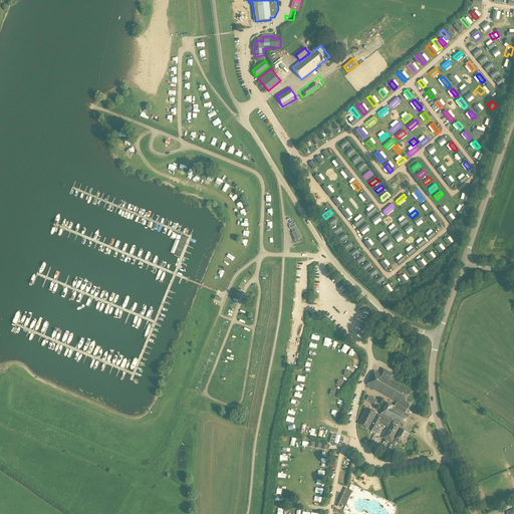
[(438,223),(441,221),(435,213),(432,215),(438,223)]
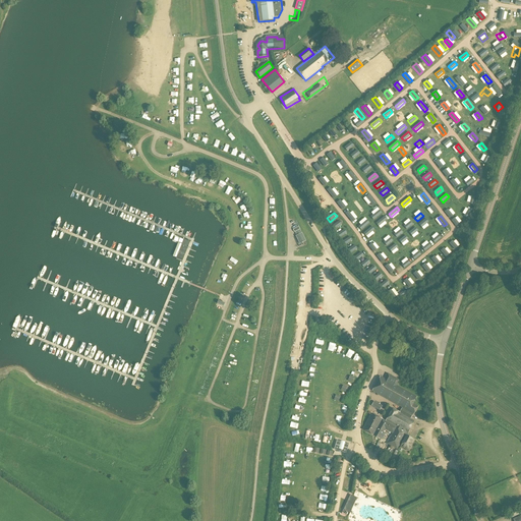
[(385,217),(375,223),(379,226),(387,220),(385,217)]
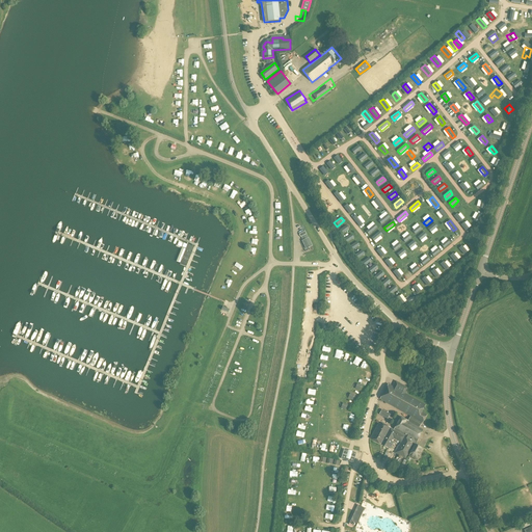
[(434,223),(428,229),(431,233),(437,227),(434,223)]
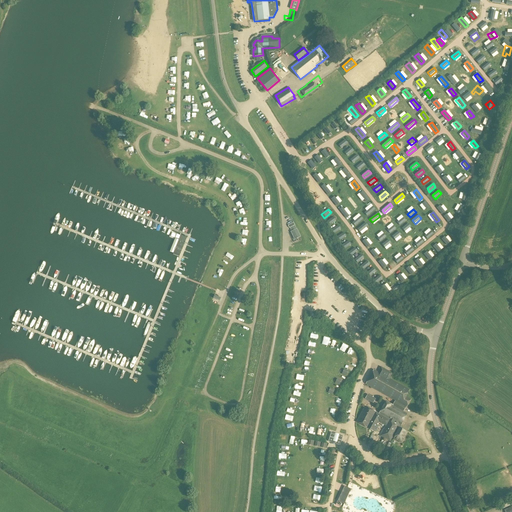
[(333,217),(327,222),(329,225),(336,220),(333,217)]
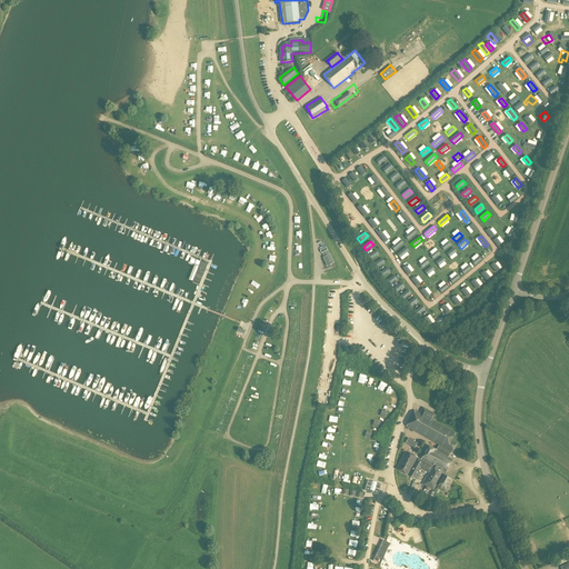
[(406,248),(397,255),(400,258),(409,251),(406,248)]
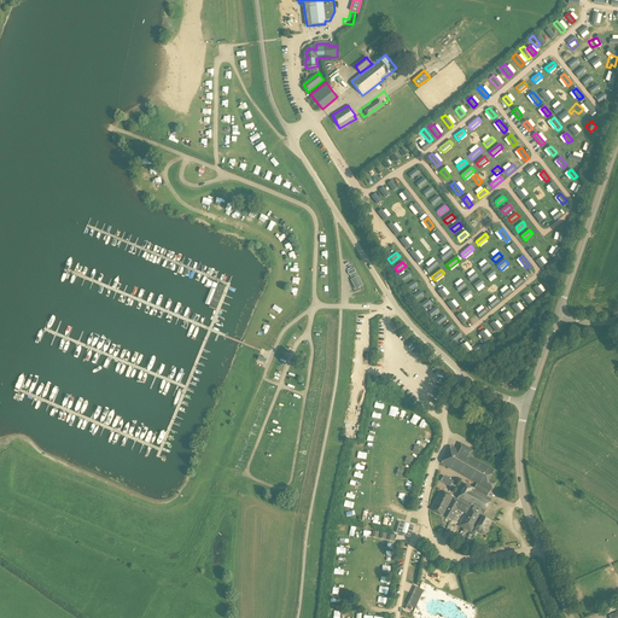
[(493,270),(485,277),(489,280),(496,274),(493,270)]
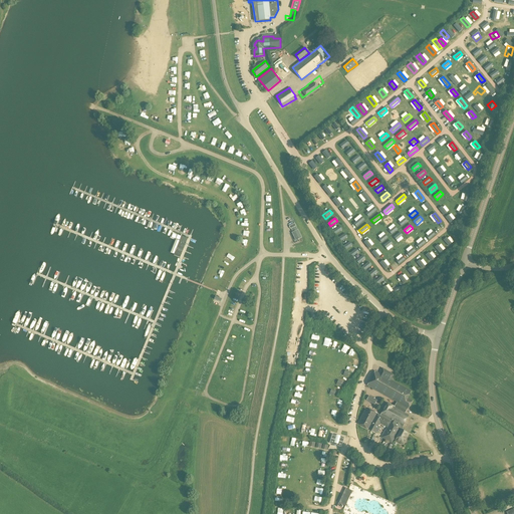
[(339,227),(333,231),(335,235),(342,230),(339,227)]
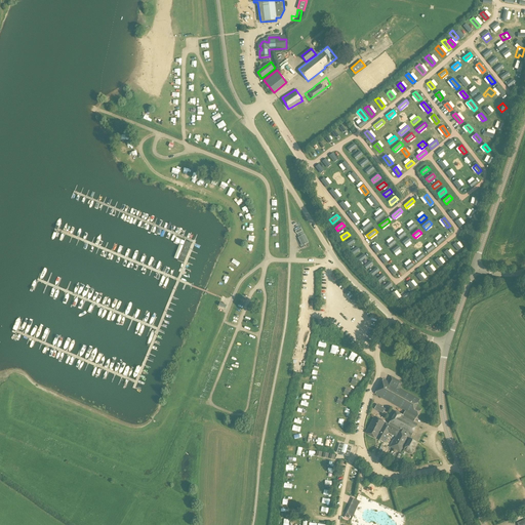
[(301,246),(309,243),(305,235),(297,238),(301,246)]
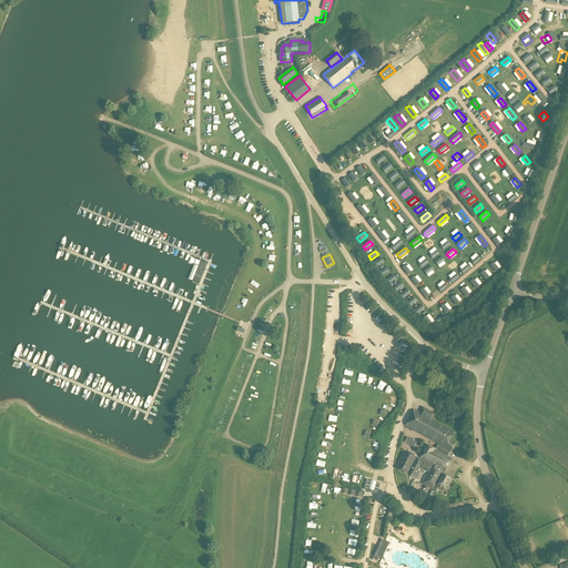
[(477,256),(472,262),(474,265),(480,260),(477,256)]
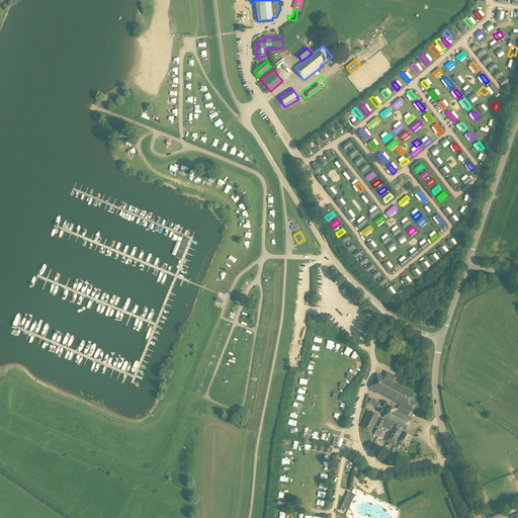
[(403,235),(397,240),(400,243),(406,238),(403,235)]
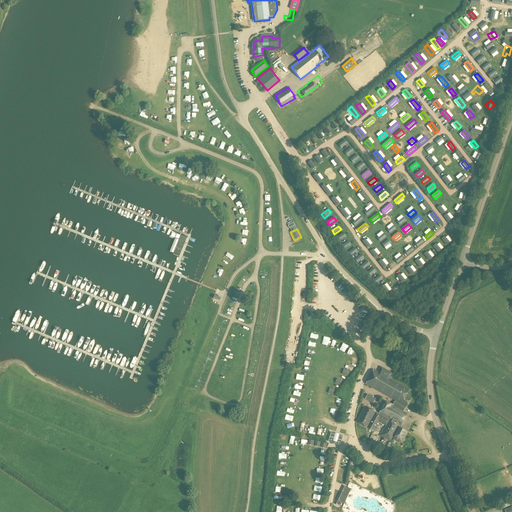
[(344,233),(337,237),(339,241),(346,236),(344,233)]
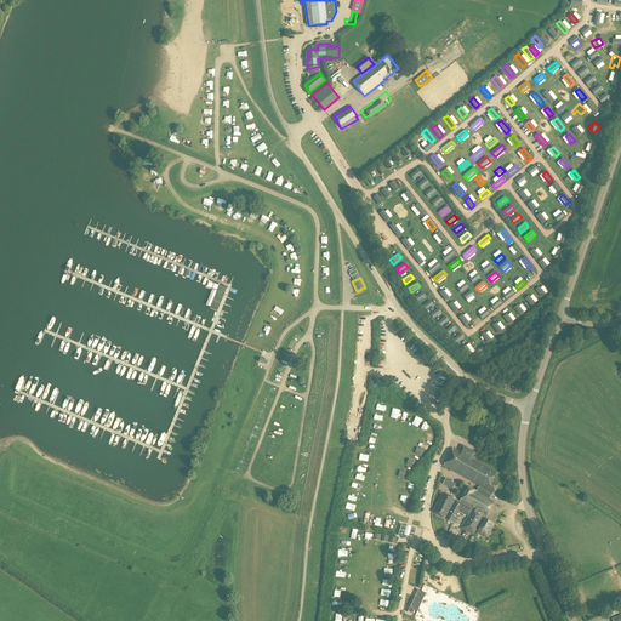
[(459,290),(461,294),(468,288),(466,284),(459,290)]
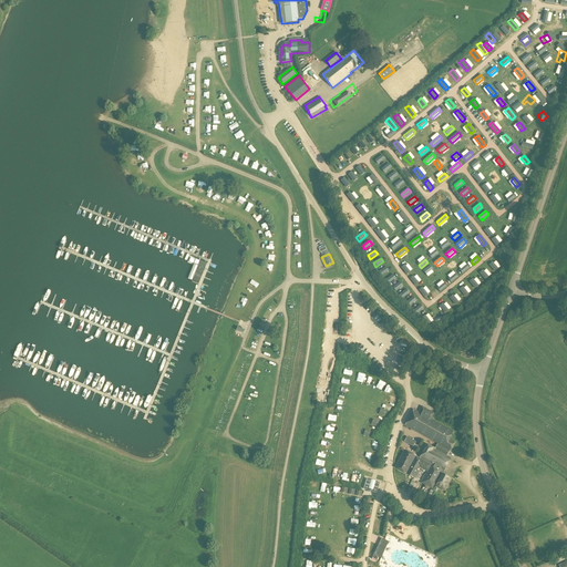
[(497,269),(492,263),(488,266),(494,272),(497,269)]
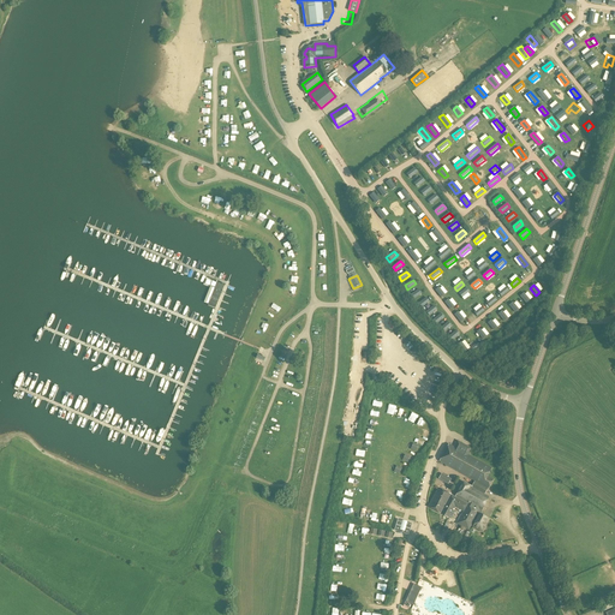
[(466,288),(459,294),(463,298),(470,292),(466,288)]
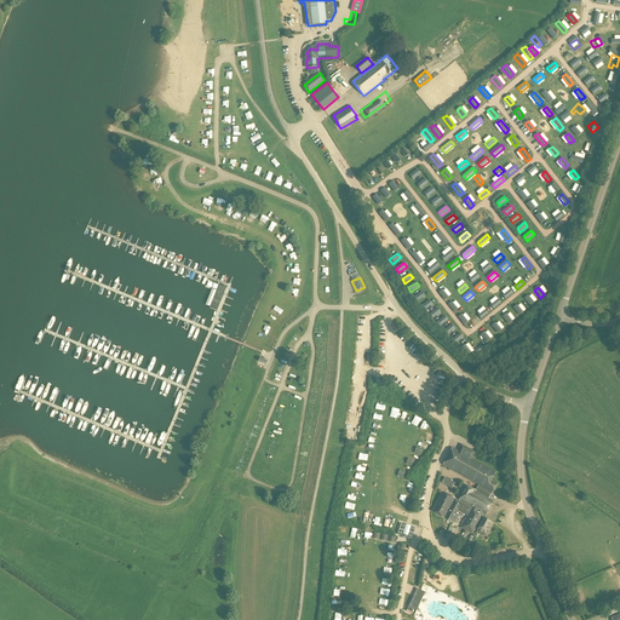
[(422,292),(414,298),(417,302),(425,297),(422,292)]
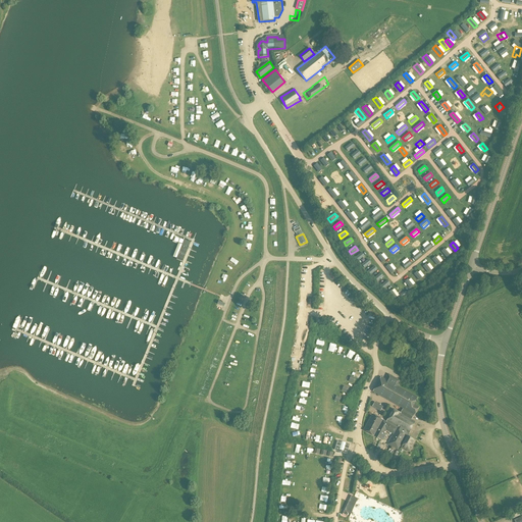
[(450,255),(445,249),(441,251),(447,257),(450,255)]
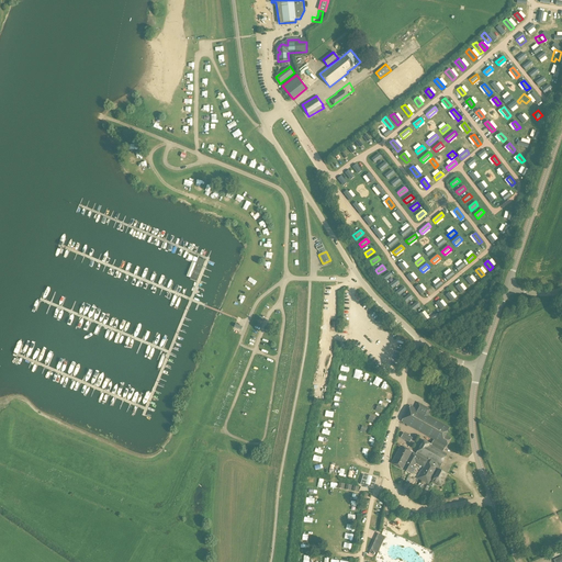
[(390,272),(382,278),(385,281),(392,276),(390,272)]
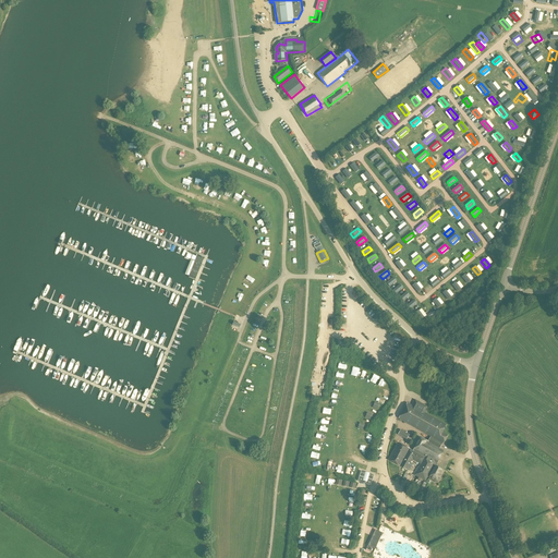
[(465,274),(462,277),(468,283),(471,281),(465,274)]
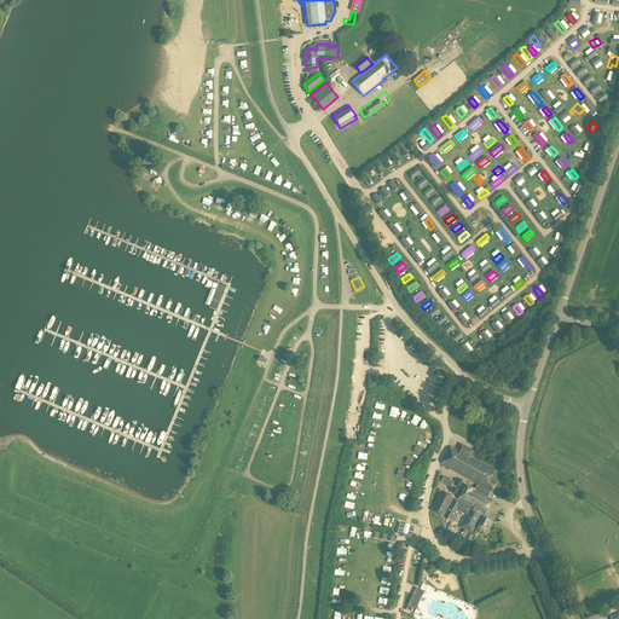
[(437,307),(429,314),(432,318),(440,312),(437,307)]
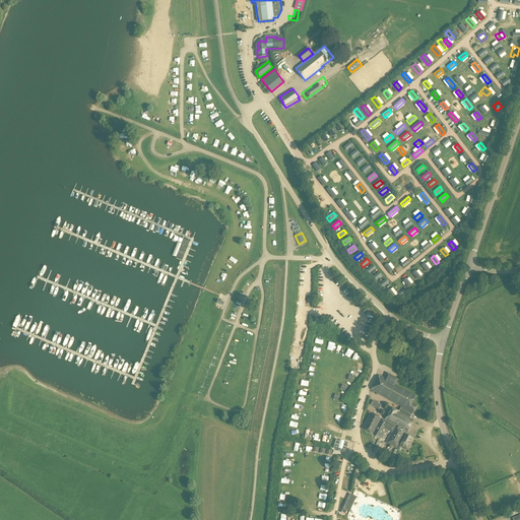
[(373,265),(367,270),(369,274),(376,269),(373,265)]
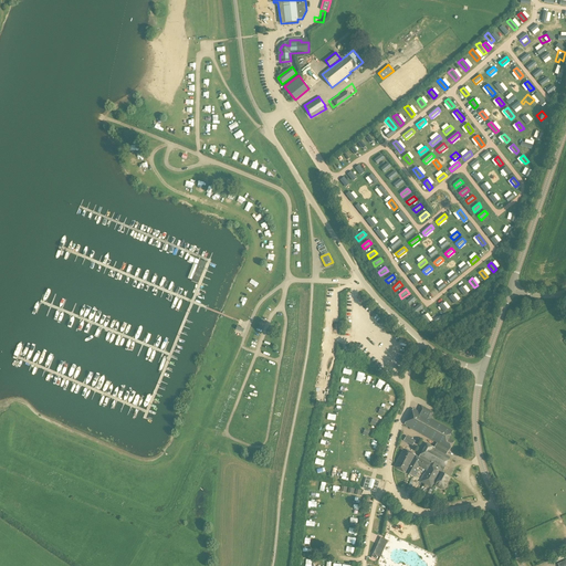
[(452,294),(449,297),(454,304),(458,302),(452,294)]
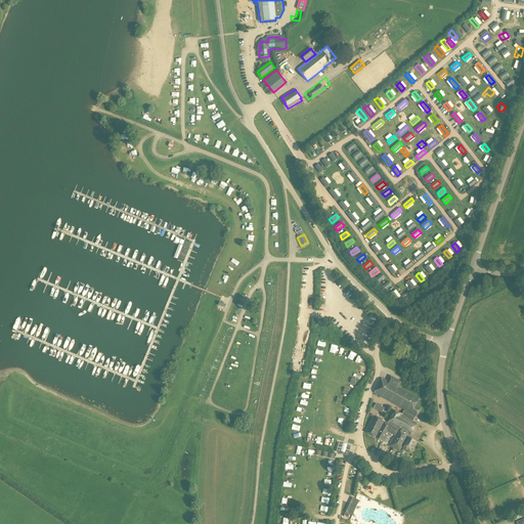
[(382,274),(376,279),(379,282),(385,277),(382,274)]
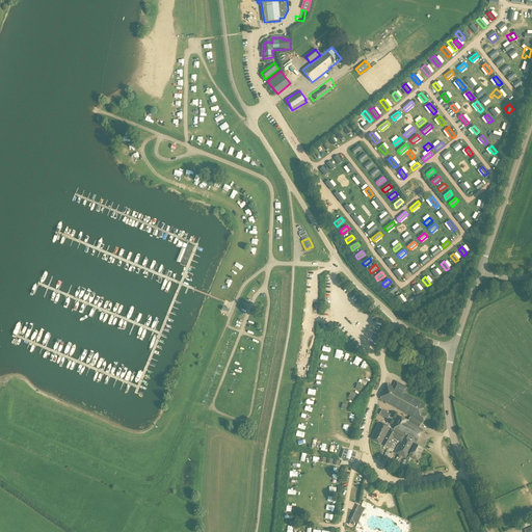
[(415,285),(411,287),(417,293),(420,291),(415,285)]
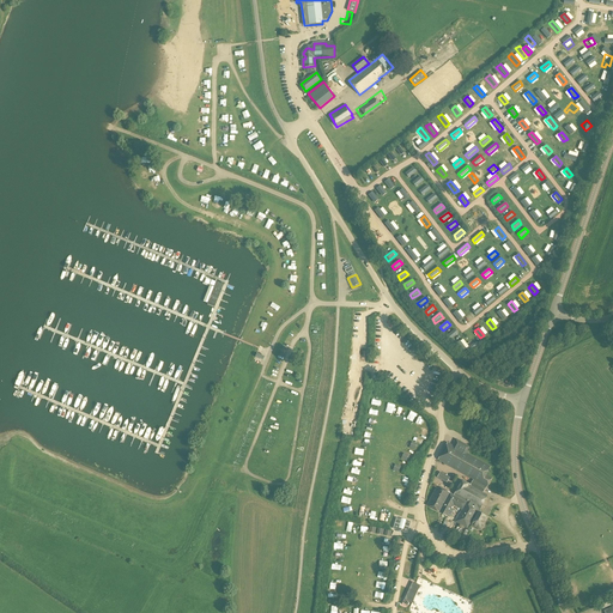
[(455,329),(447,335),(450,339),(457,333),(455,329)]
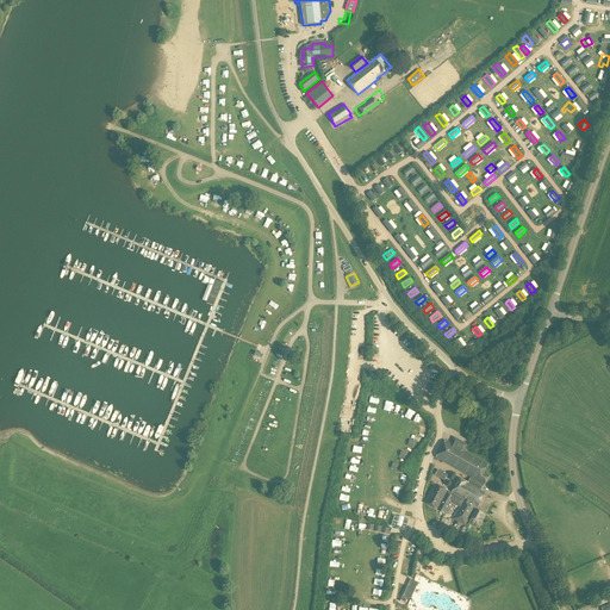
[(464,348),(456,340),(453,342),(459,350),(464,348)]
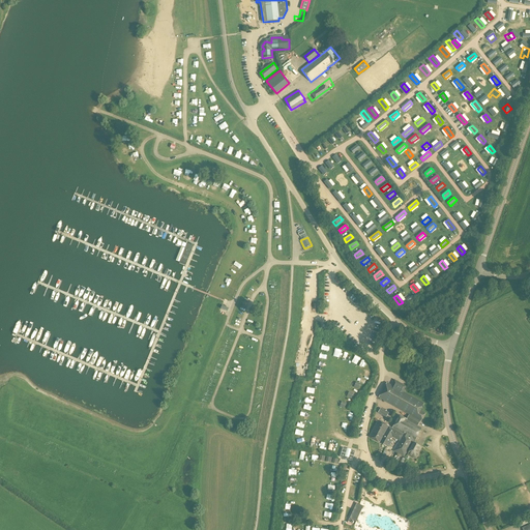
[(409,415),(407,419),(399,415),(392,429),(378,420),(369,437),(386,446),(391,436),(400,441),(394,450),(404,455),(410,444),(412,445),(413,443),(421,429),(415,425),(418,419),(421,421),(425,413),(419,410),(423,404),(403,392),(406,387),(393,380),(390,386),(386,383),(379,398),(409,415)]
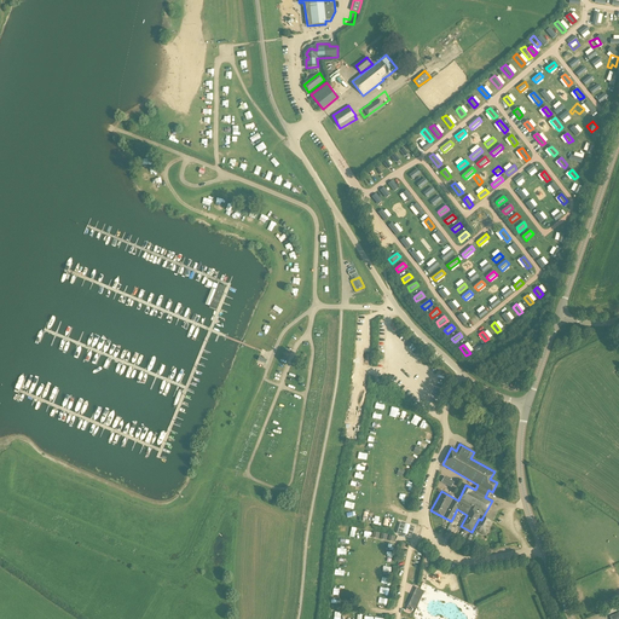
[(482,518),(481,520),(476,531),(486,536),(492,522),(482,518)]
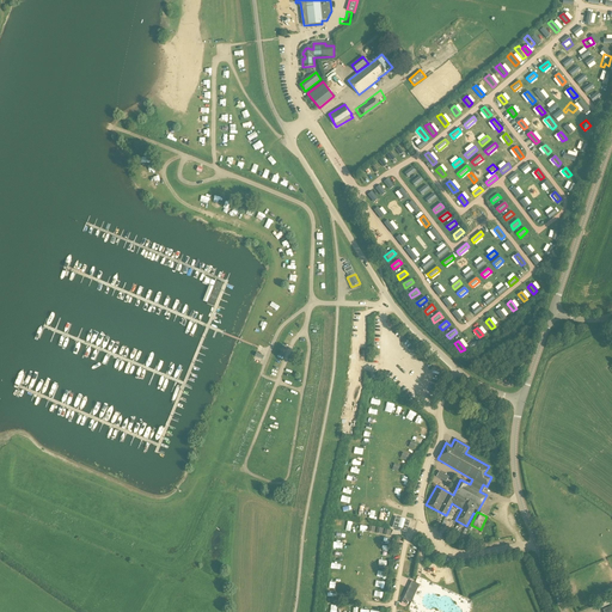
[(410,601),(411,601),(420,585),(414,582),(411,581),(404,599),(410,601)]
